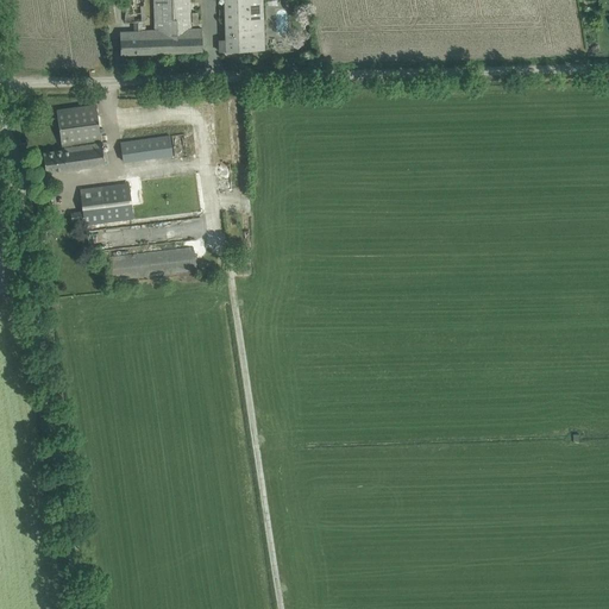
[(190,29),(189,0),(150,0),(151,20),(155,20),(155,30),(145,30),(143,0),(124,0),(126,23),(135,22),(135,31),(120,32),(120,54),(202,51),(202,29),(190,29)]
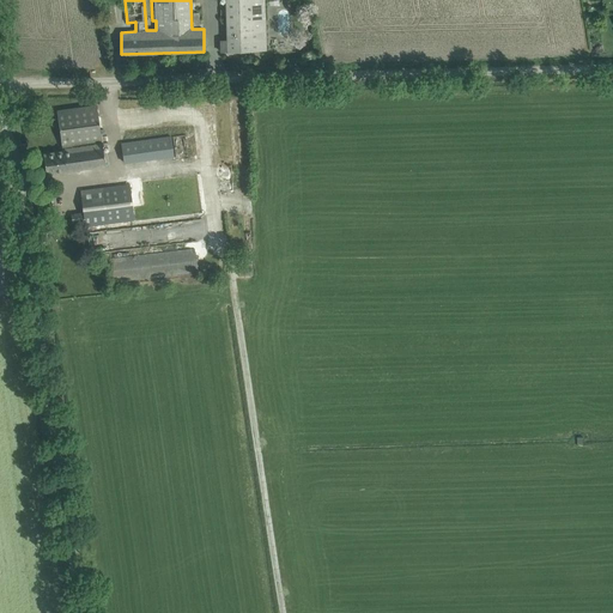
[(266,50),(263,0),(225,0),(225,10),(220,10),(220,19),(226,19),(226,40),(220,40),(220,52),(266,50)]
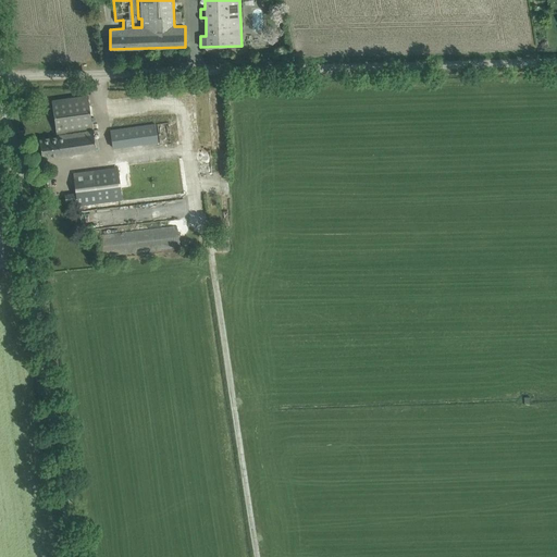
[(103,4),(95,5),(98,22),(106,21),(103,4)]
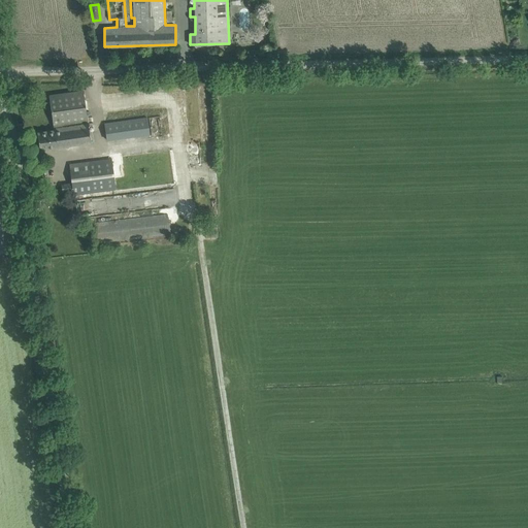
[(40,150),(50,149),(91,142),(84,91),(50,96),(54,130),(37,132),(40,150)]
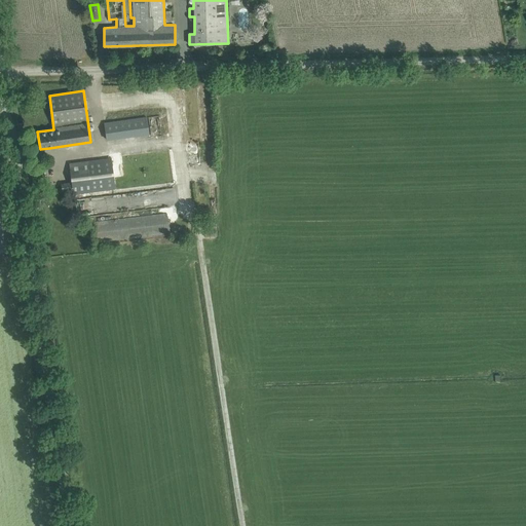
[(146,116),(104,122),(106,140),(149,134),(146,116)]
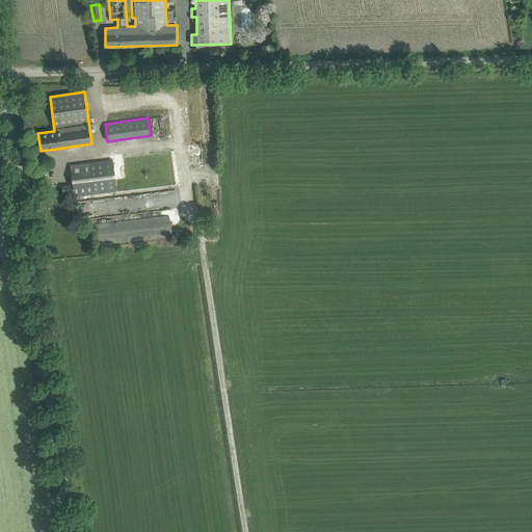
[(75,196),(175,184),(171,153),(71,165),(75,196)]
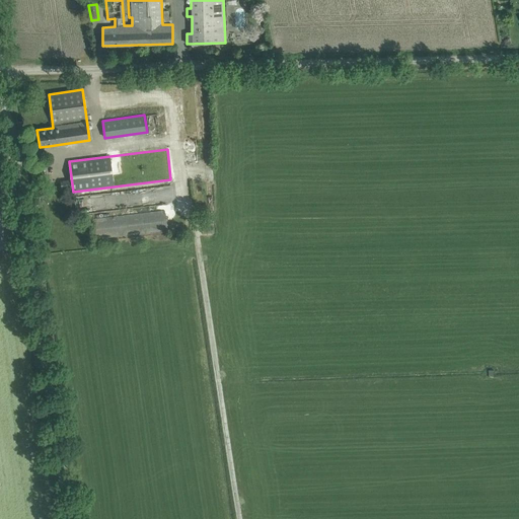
[(92,239),(167,229),(165,210),(89,220),(92,239)]
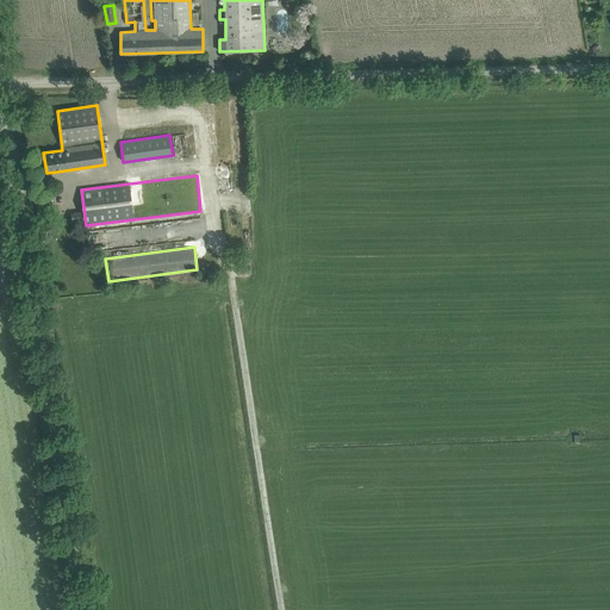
All buildings are outlined.
